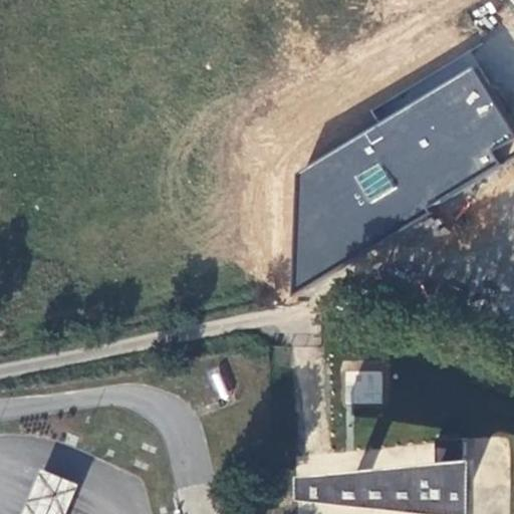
[(432,75),(438,85),(464,70),(458,60),(432,75)]
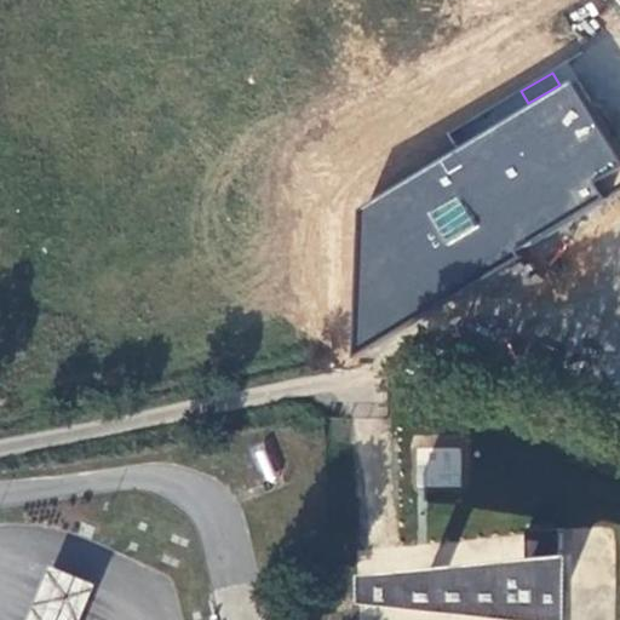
[(619,160),(567,82),(357,211),(351,355),(520,258),(514,248),(619,187),(619,160)]
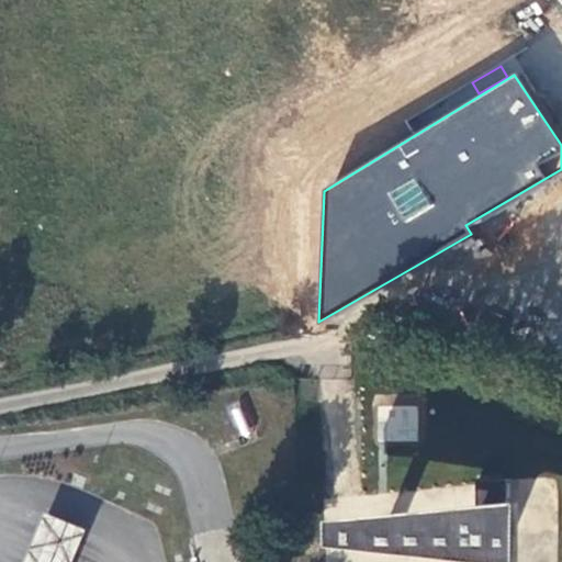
[(418,405),(381,404),(380,440),(417,441),(418,405)]
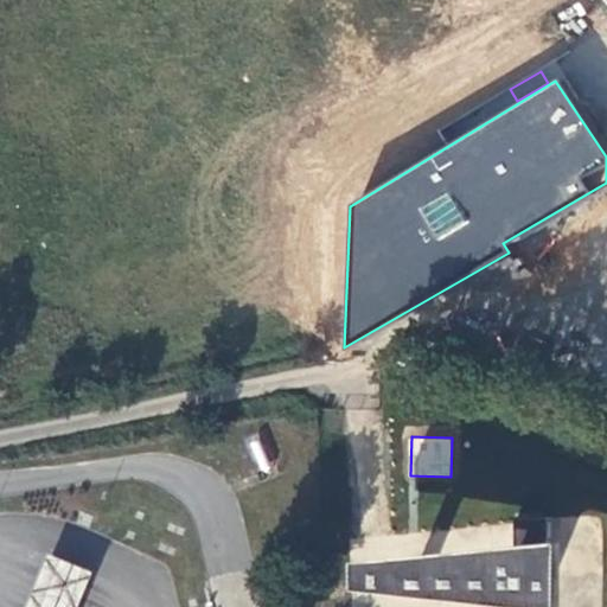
[(518,556),(396,568),(394,596),(494,606),(596,606),(599,548),(553,553),(554,519),(519,517),(518,556)]
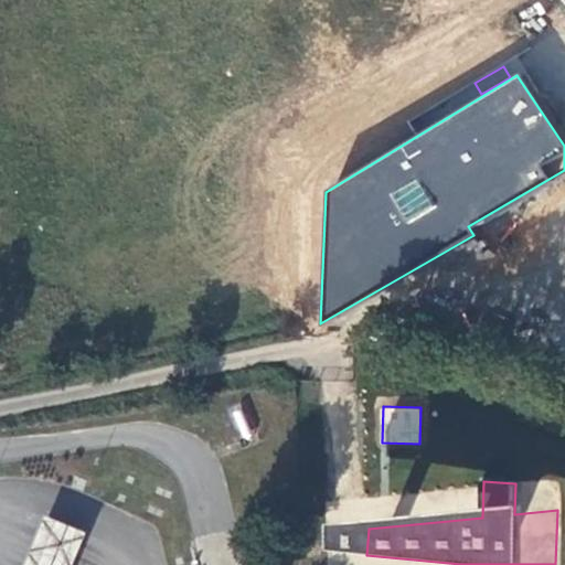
[(25,564),(73,564),(77,555),(87,532),(46,515),(36,539),(25,564)]
